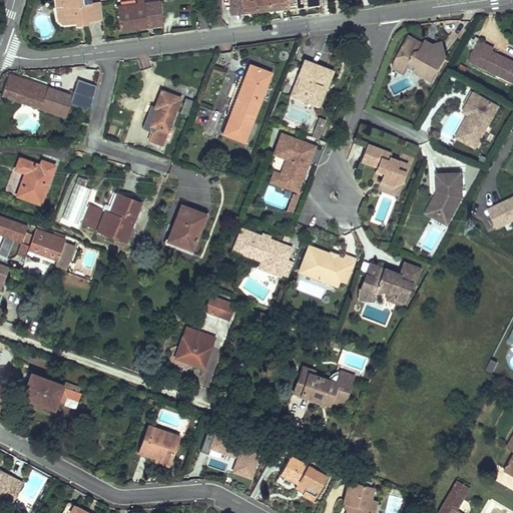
[(63,8),(62,0),(55,0),(57,9),(63,8)]
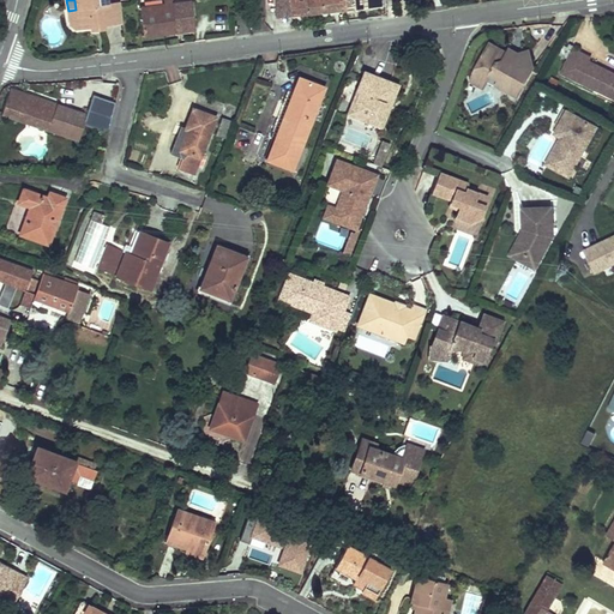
[(108,6),(107,0),(74,0),(76,10),(68,11),(71,28),(74,31),(92,29),(91,26),(103,24),(104,28),(122,25),(120,5),(108,6)]
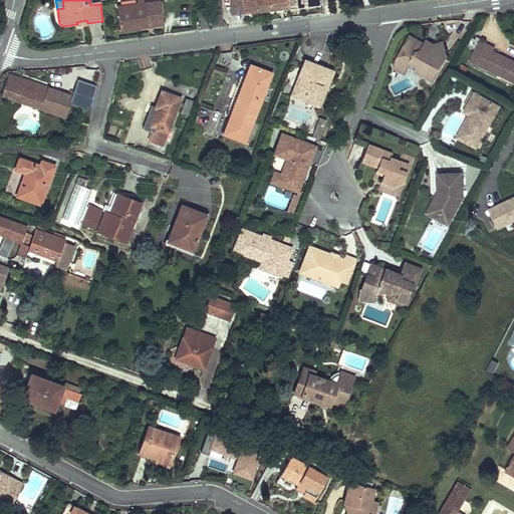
[(138,0),(139,3),(117,6),(121,30),(162,24),(159,1),(146,3),(146,0),(138,0)]
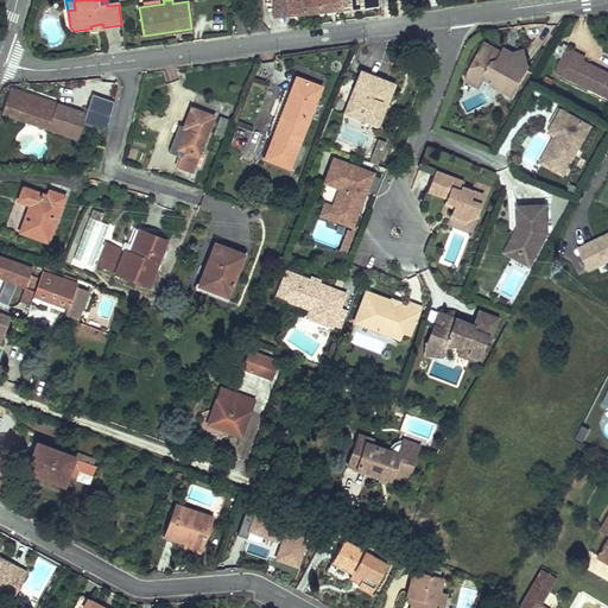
[(290,17),(287,0),(276,0),(274,18),(290,17)]
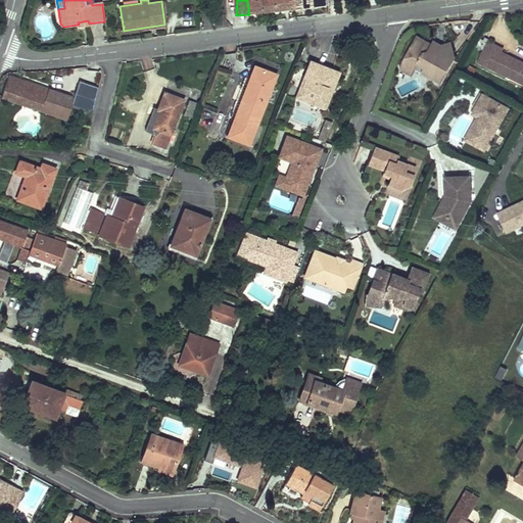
[(247,0),(249,14),(328,4),(327,0),(247,0)]
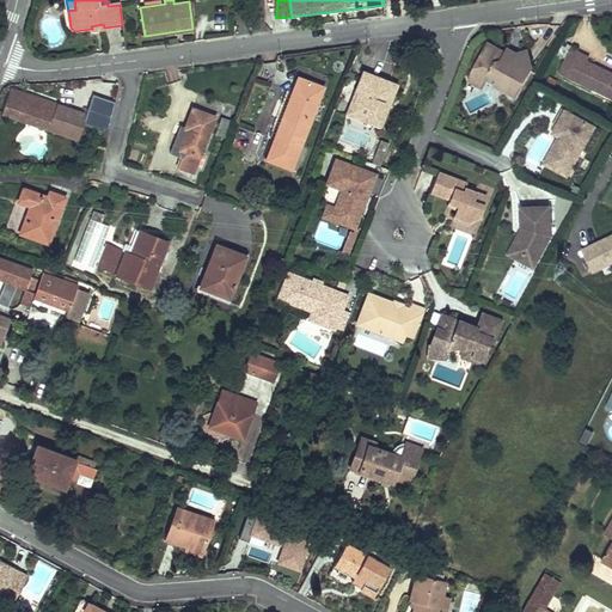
[(481,87),(488,74),(497,80),(509,86),(510,84),(519,89),(531,69),(525,50),(515,53),(512,59),(505,54),(488,44),(472,71),(469,81),(481,87)]
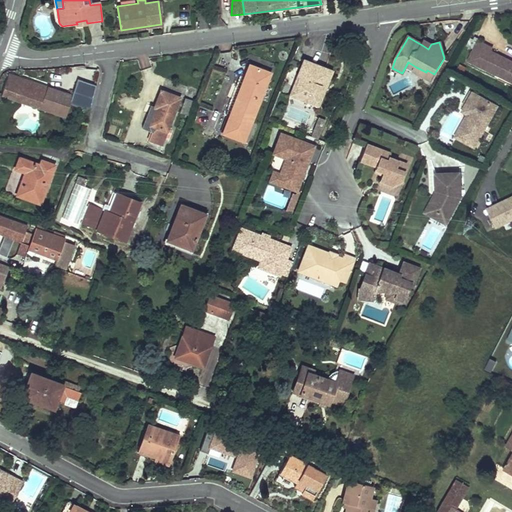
[(422,45),(428,49),(431,44),(425,40),(422,45)]
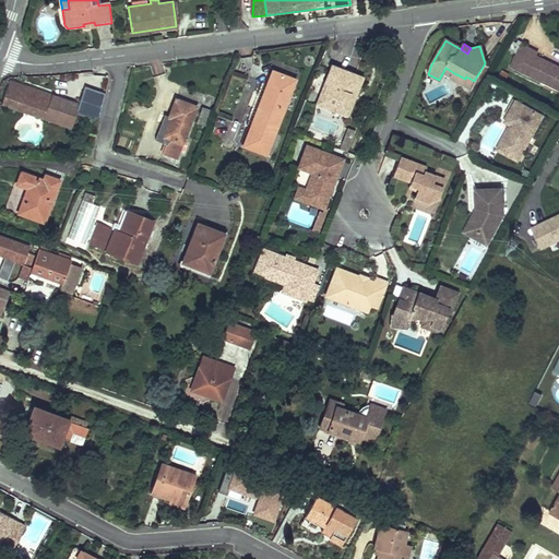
[(537,54),(522,46),(511,67),(550,86),(558,83),(558,68),(536,57),(537,54)]
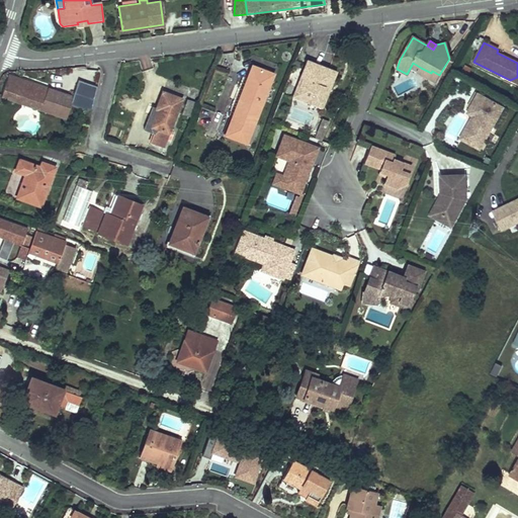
[(304,82),(297,98),(318,106),(324,90),(329,92),(337,72),(307,61),(299,80),(304,82)]
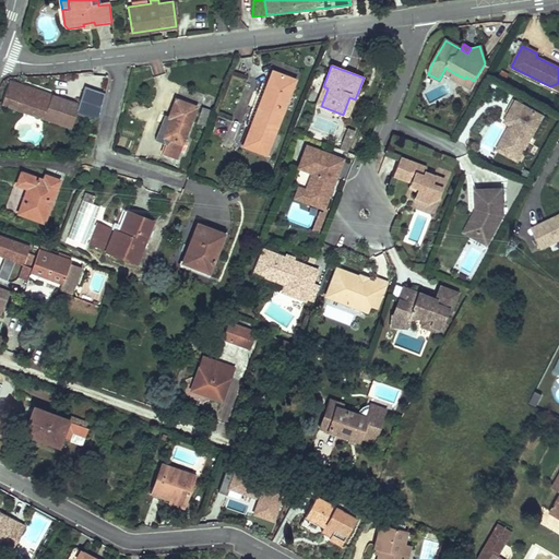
[(259,105),(244,146),(268,155),(296,81),(274,73),(270,85),(262,106),(259,105)]
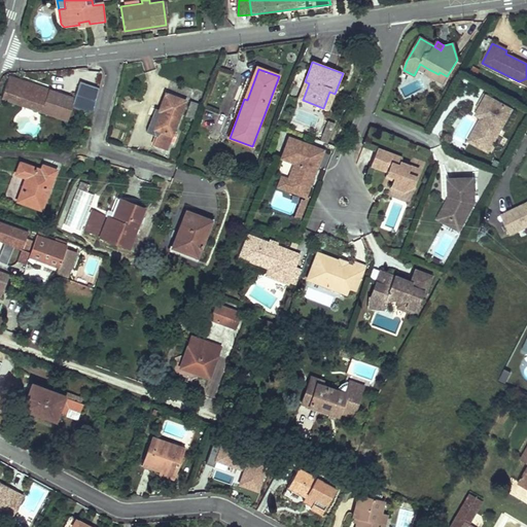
[(438,74),(428,69),(425,73),(443,83),(447,76),(440,72),(438,74)]
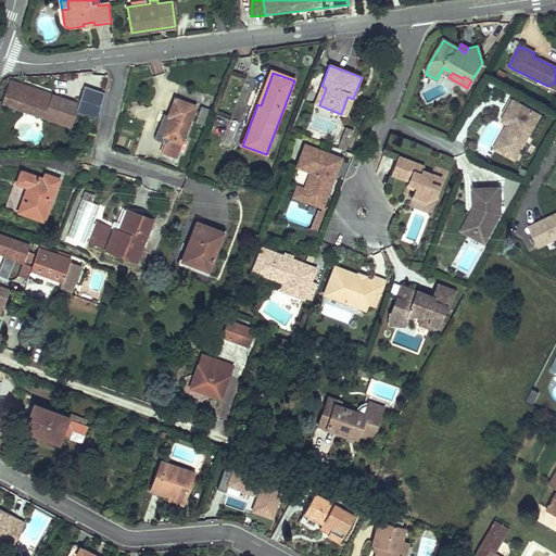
[(65,100),(11,80),(2,103),(58,123),(65,100)]
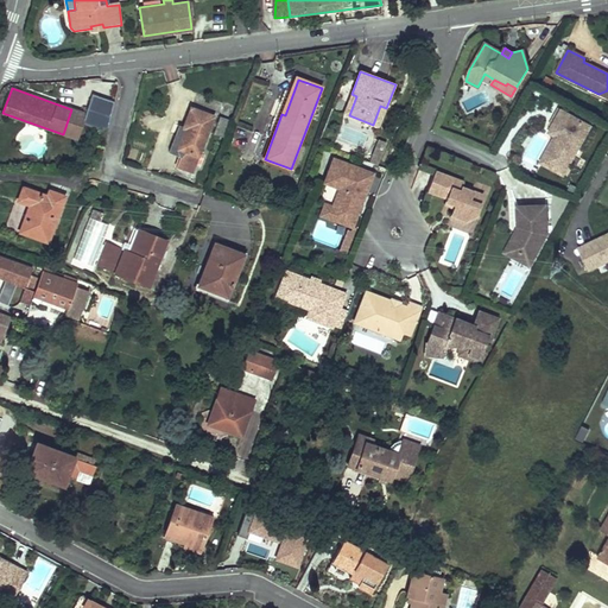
[(291,93),(282,114),(285,115),(293,93),(291,93)]
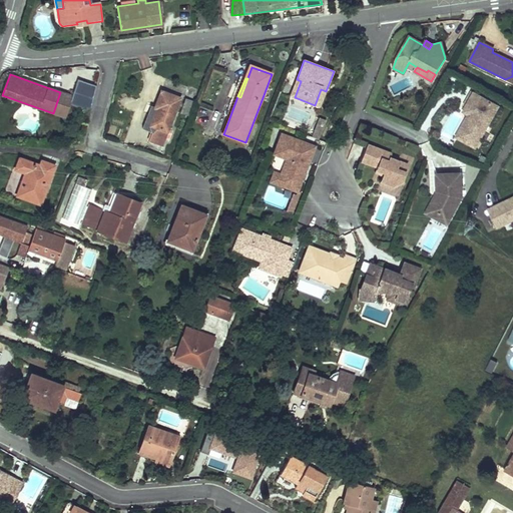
[(297,79),(290,95),(295,97),(301,81),(297,79)]
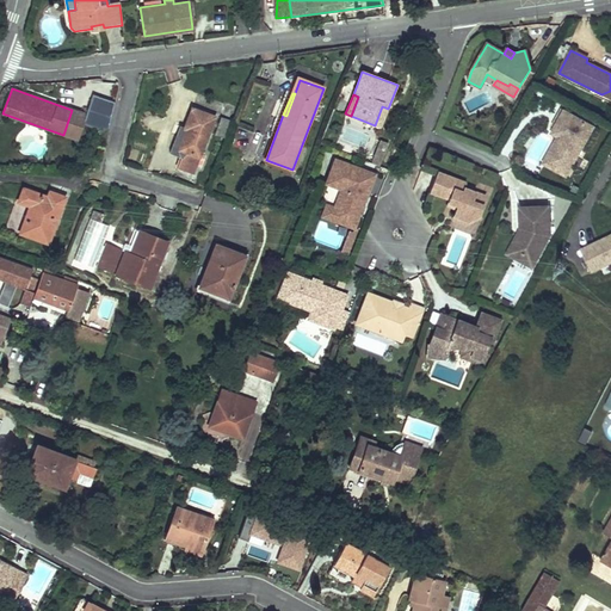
[(115,103),(93,96),(82,123),(107,131),(115,103)]
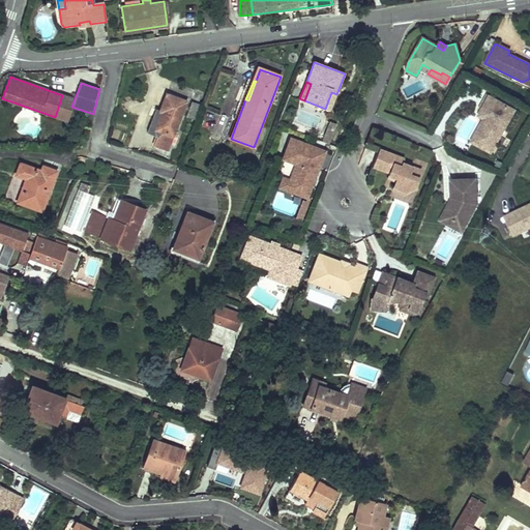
[(331,92),(325,109),(330,110),(336,94),(331,92)]
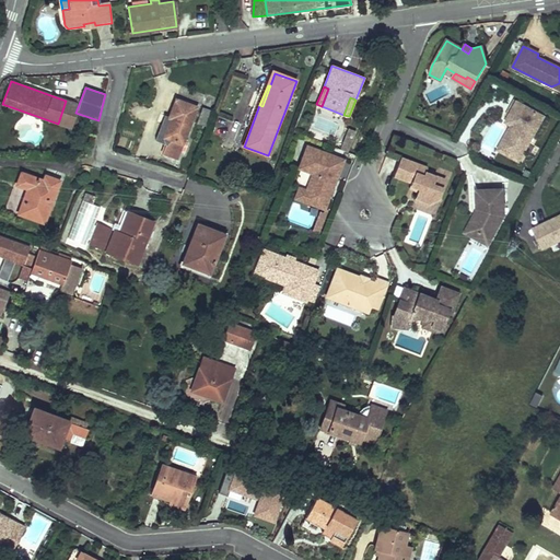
[(166,144),(163,154),(177,160),(181,152),(185,141),(197,107),(176,100),(170,117),(165,116),(156,140),(166,144)]
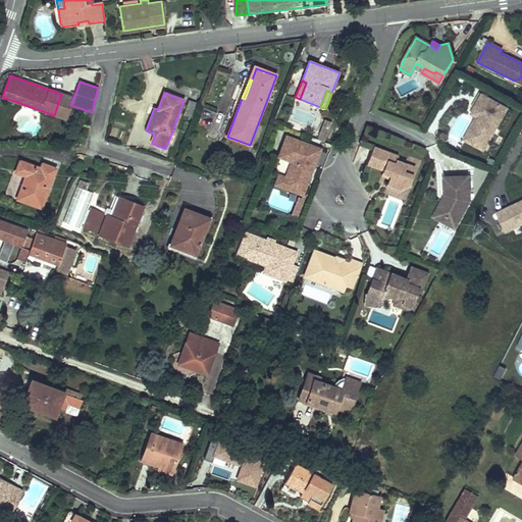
[(73,98),(61,94),(54,115),(66,119),(73,98)]
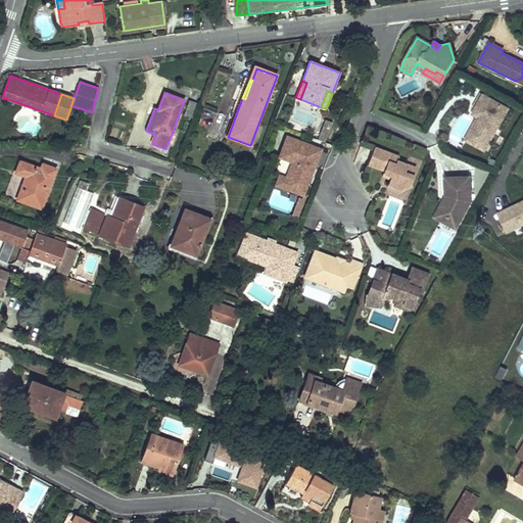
[(483,94),(473,110),(484,116),(482,121),(480,120),(471,136),(488,145),(509,109),(483,94)]
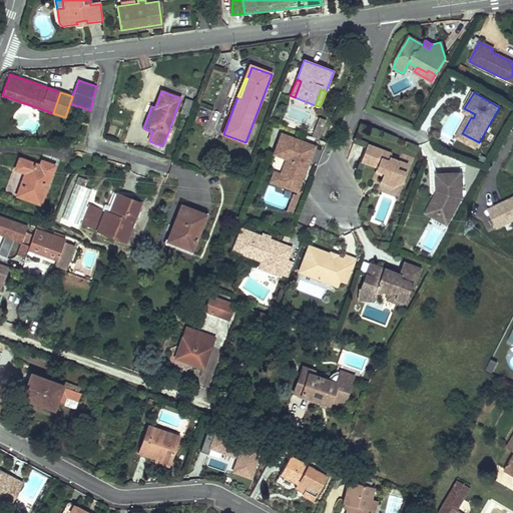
[(186,98),(180,112),(187,115),(193,101),(186,98)]
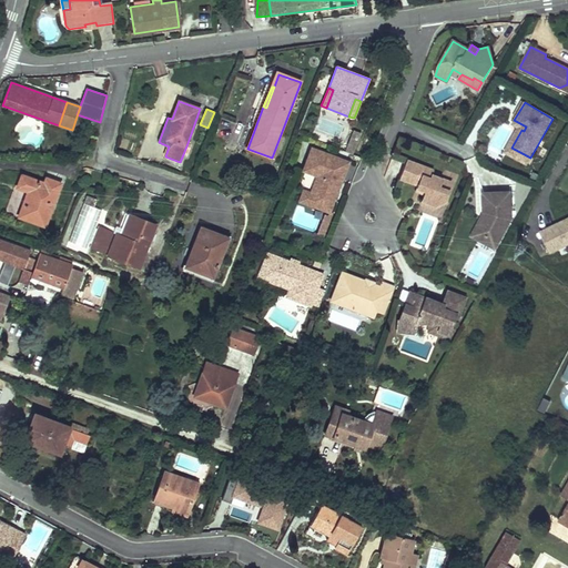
[(526,127),(514,120),(513,124),(518,128),(504,153),(526,164),(530,158),(511,148),(521,130),(524,131),(526,127)]
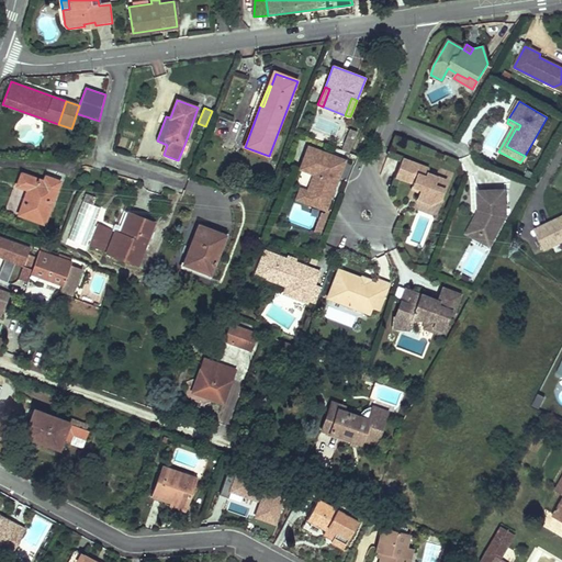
[(347,152),(355,132),(349,130),(341,149),(347,152)]
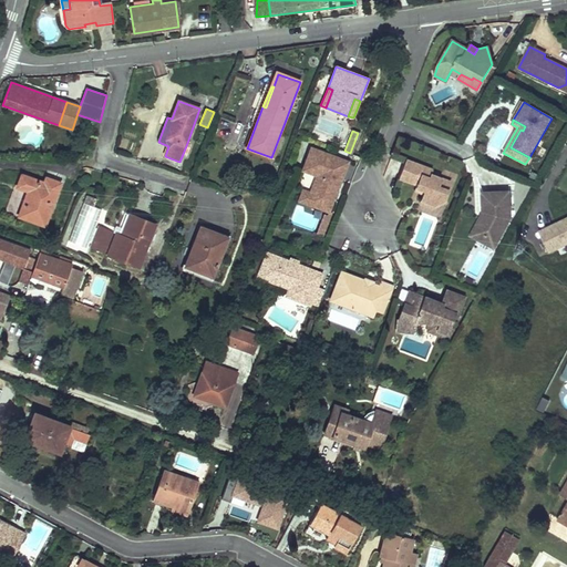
[(327,210),(347,161),(310,146),(301,168),(316,174),(309,192),(305,202),(327,210)]
